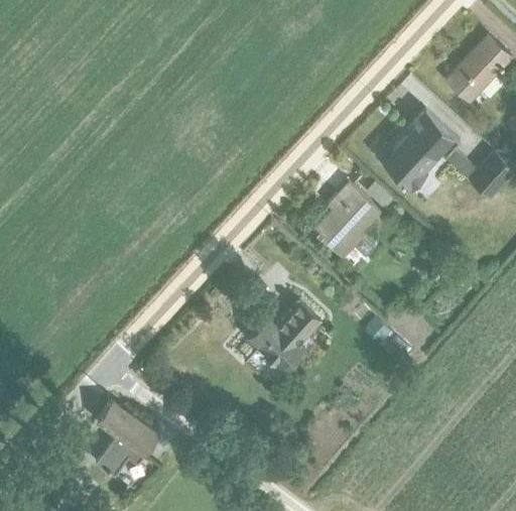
[(488,35),(446,80),(471,103),(482,92),(490,99),(503,85),(496,77),(513,59),(488,35)]
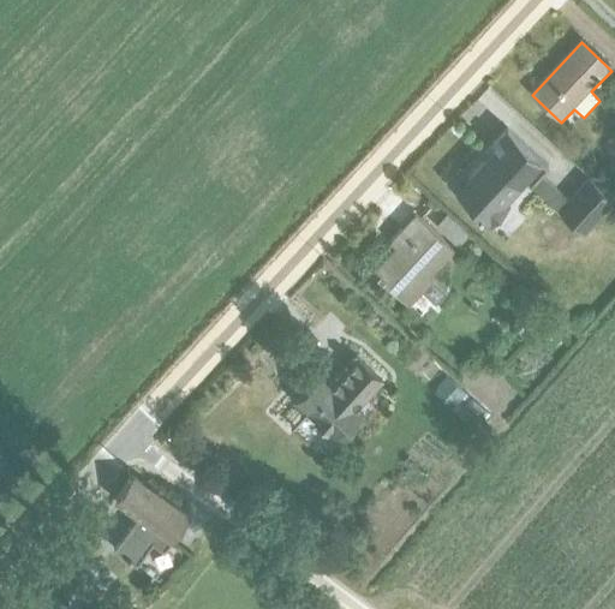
[(460,173),(448,186),(489,226),(493,222),(500,224),(507,215),(507,208),(527,185),(584,237),(614,204),(589,180),(568,203),(539,177),(548,168),(507,131),(484,156),(488,159),(467,180),(460,173)]
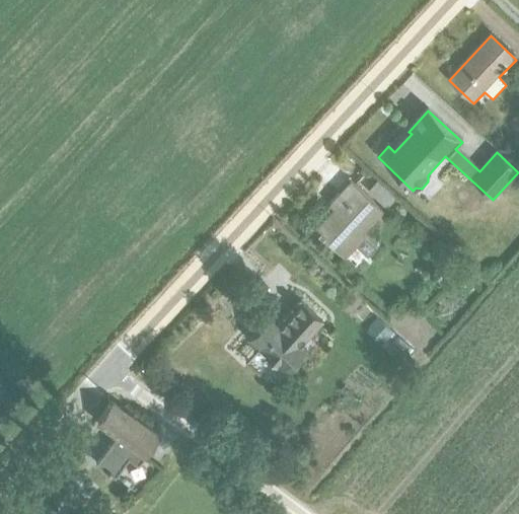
[(329,215),(314,231),(345,260),(356,248),(368,260),(377,248),(363,235),(384,213),(351,182),(328,207),(335,212),(330,216),(329,215)]
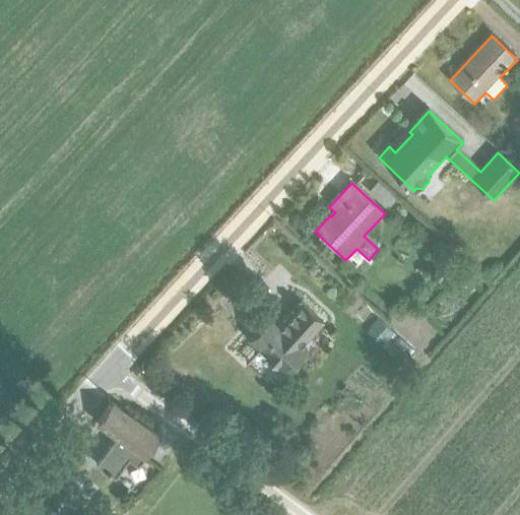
[(379,183),(369,194),(388,211),(398,200),(379,183)]
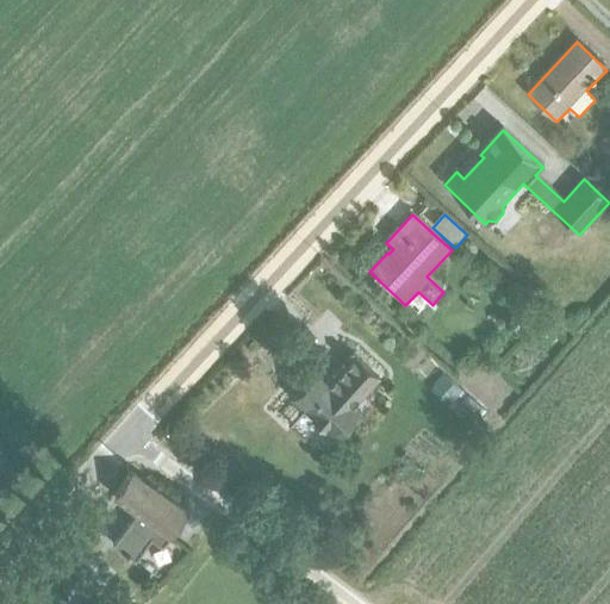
[(317,372),(292,399),(336,441),(359,416),(352,411),(380,380),(352,354),(328,381),(317,372)]
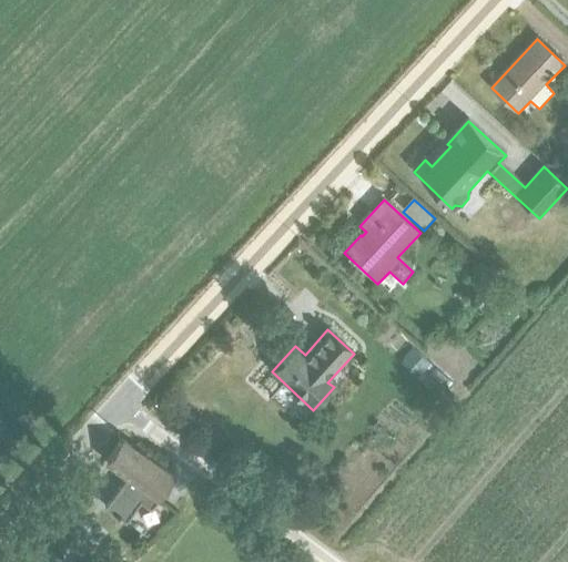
[(413,353),(401,366),(417,380),(429,366),(413,353)]
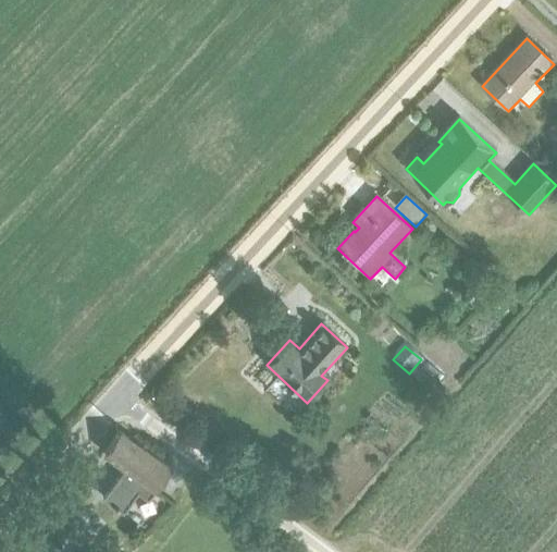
[(426,364),(415,378),(428,389),(440,375),(426,364)]
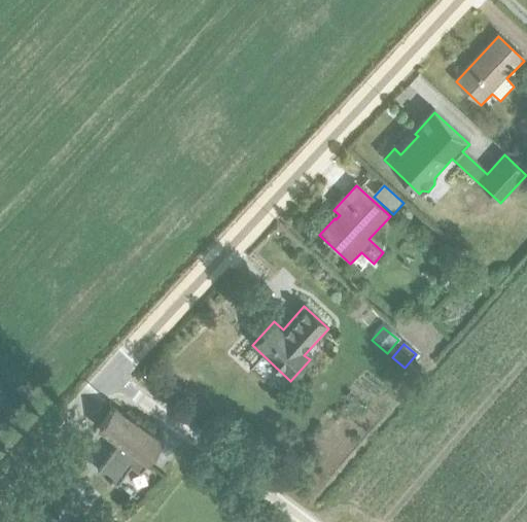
[(118,444),(98,473),(117,486),(132,468),(141,475),(162,445),(113,410),(99,429),(118,444)]
